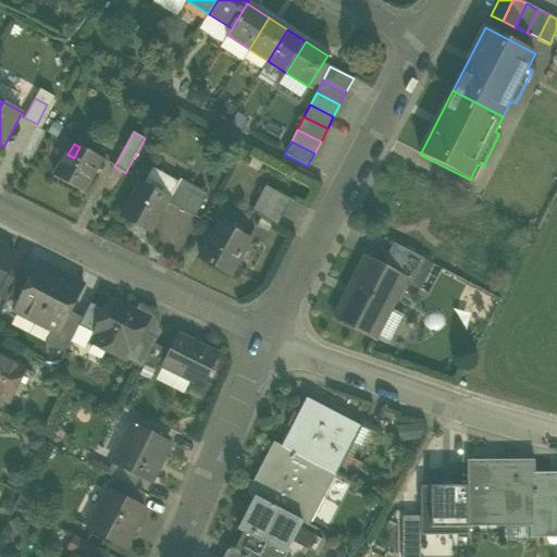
[(56,178),(85,194),(103,160),(79,147),(74,158),(67,155),(56,178)]
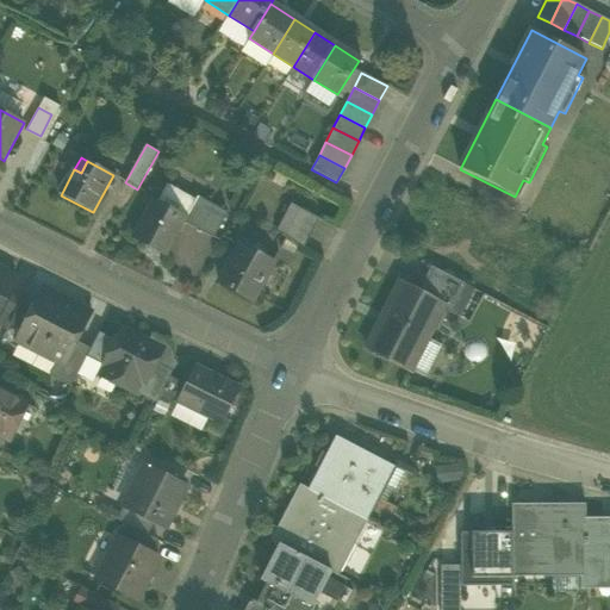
[(167,186),(157,201),(186,217),(194,201),(167,186)]
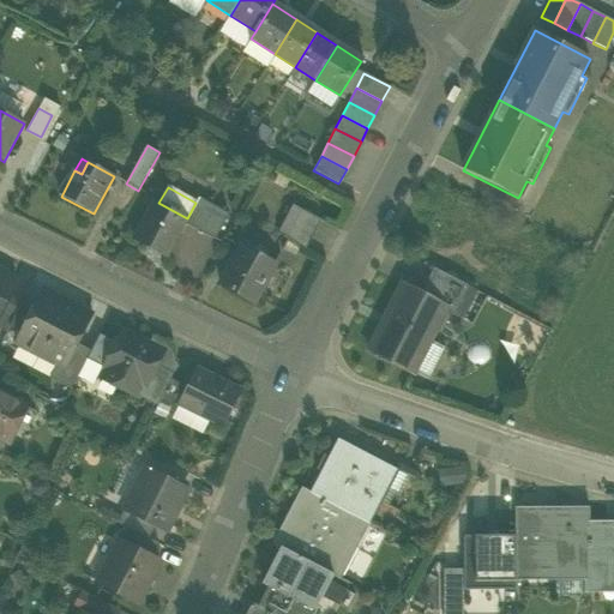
[(184,223),(215,240),(228,215),(199,198),(196,203),(187,218),(184,223)]
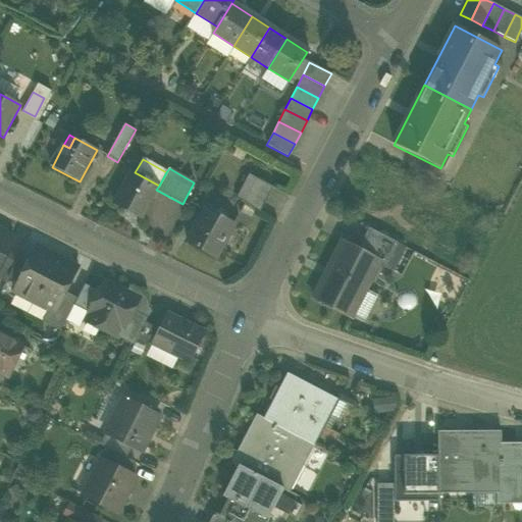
[(156,190),(159,186),(135,172),(132,170),(114,203),(141,217),(156,190)]
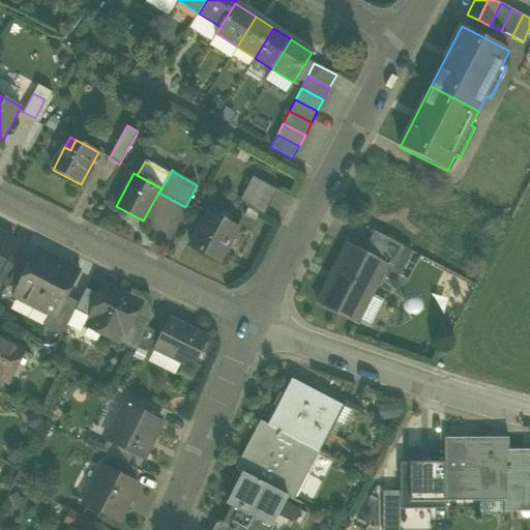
[(241,200),(265,211),(277,186),(254,175),(241,200)]
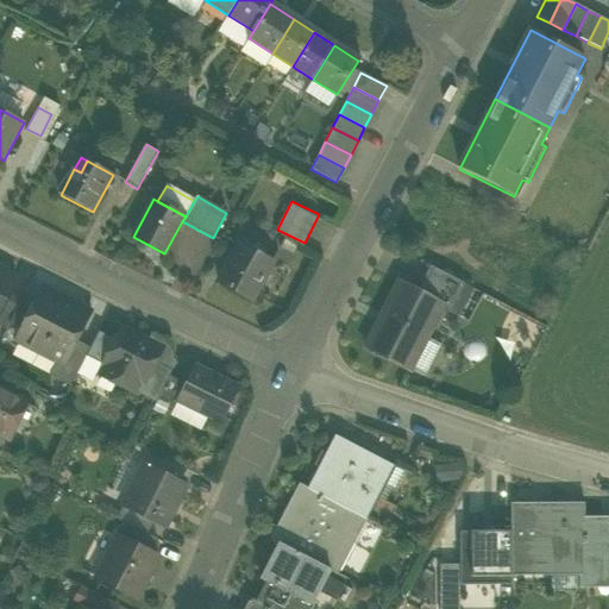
[(218,283),(251,301),(272,263),(239,244),(218,283)]
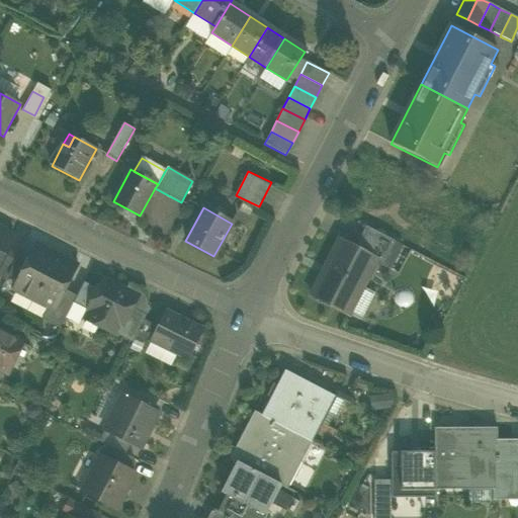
[(0,261),(13,236),(4,232),(5,230),(0,227),(0,261)]
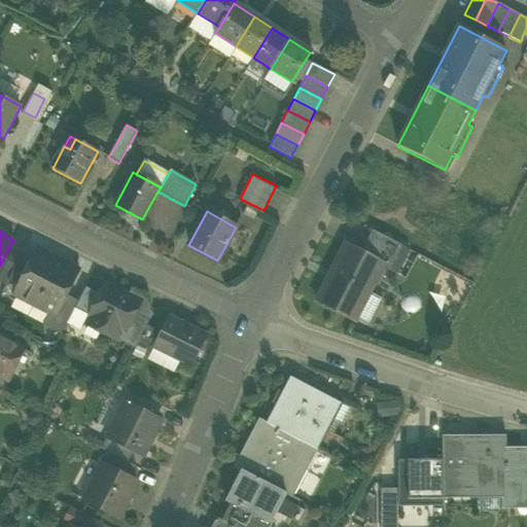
[(402,246),(377,233),(366,252),(387,261),(386,265),(391,268),(402,246)]
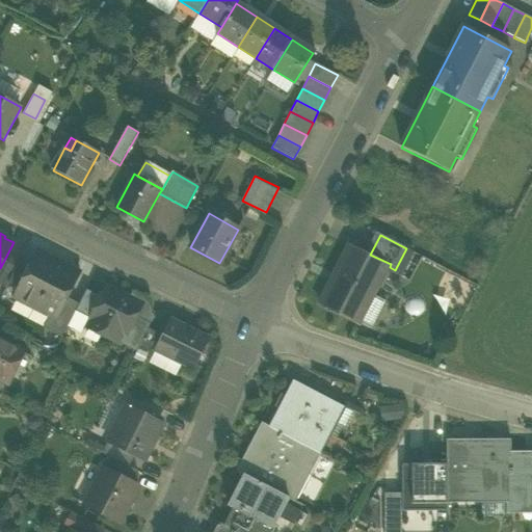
[(388,271),(390,267),(391,264),(370,255),(352,244),(340,267),(339,266),(320,301),(361,322),(374,296),(388,271)]
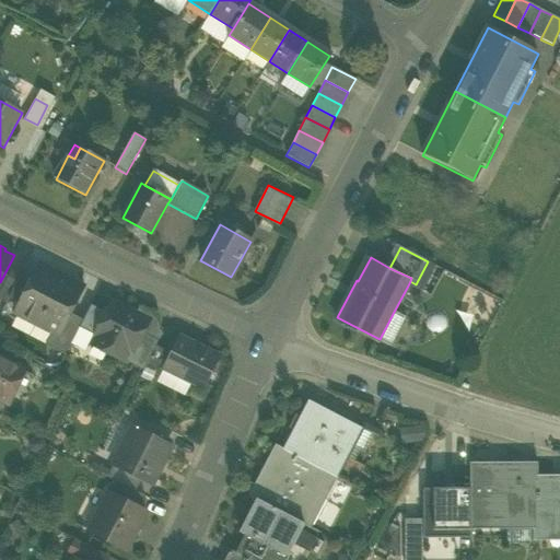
[(410,281),(408,286),(422,292),(435,266),(428,261),(416,284),(410,281)]
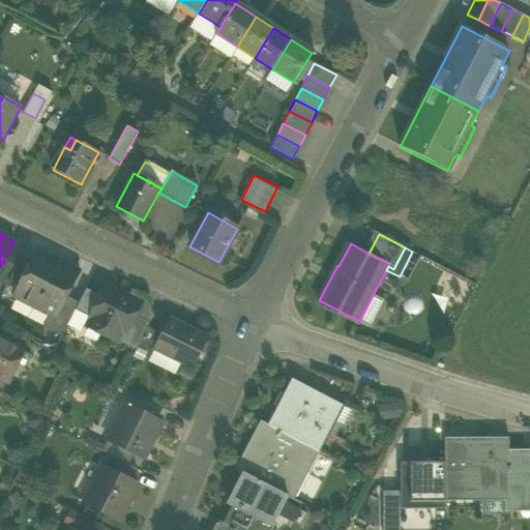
[(49,315),(55,318),(65,296),(78,272),(37,251),(30,266),(19,288),(15,297),(49,315)]
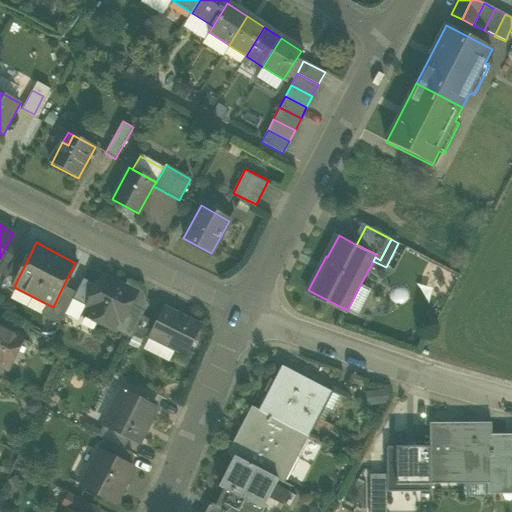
[(8,273),(19,251),(9,246),(0,264),(0,273),(6,276),(8,273)]
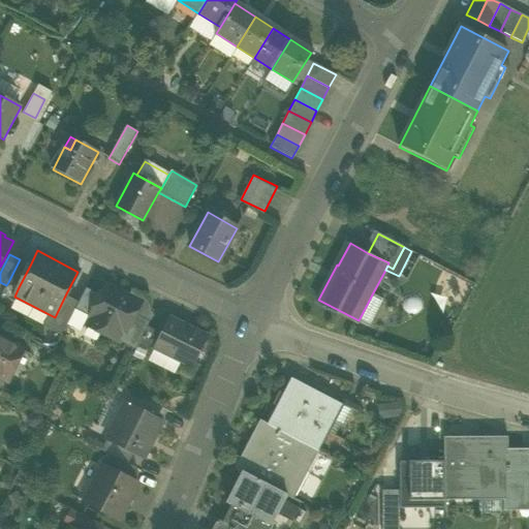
[(8,282),(19,287),(30,266),(20,259),(8,282)]
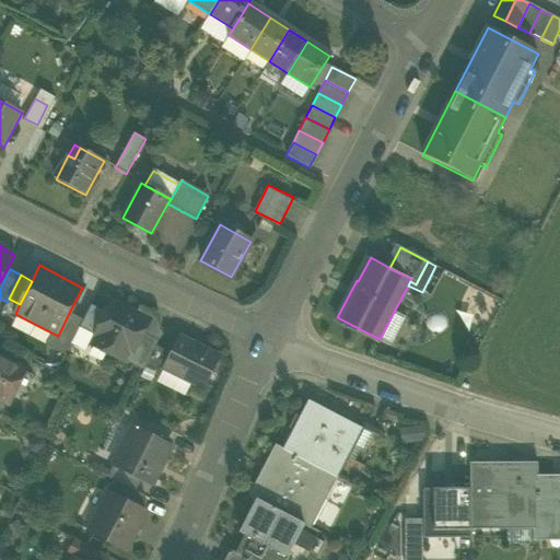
[(104,352),(126,363),(126,362),(130,354),(133,356),(143,334),(150,321),(136,314),(111,301),(105,313),(94,336),(97,337),(108,342),(104,352)]
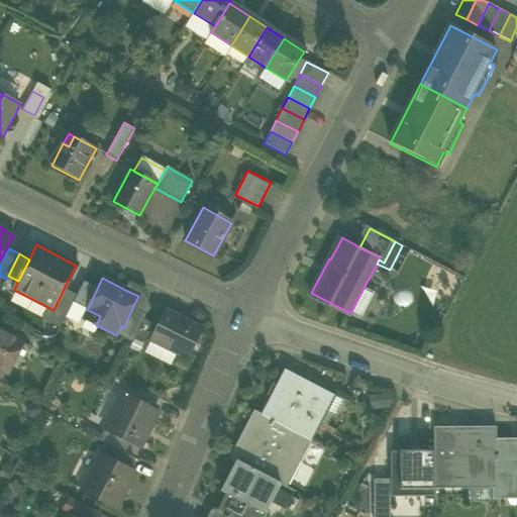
[(84,282),(77,296),(73,303),(87,310),(97,289),(84,282)]
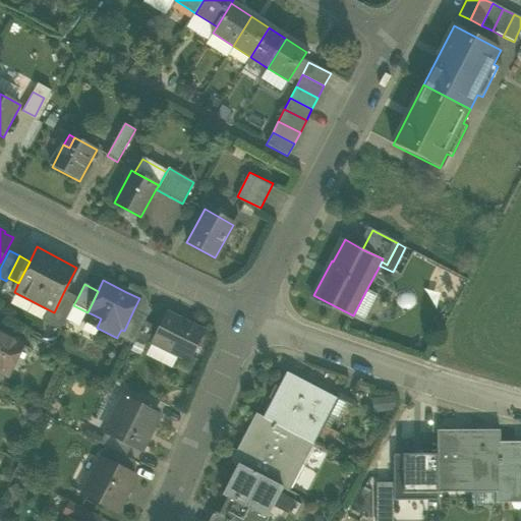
[(129,285),(126,292),(139,298),(133,310),(148,317),(150,312),(143,292),(129,285)]
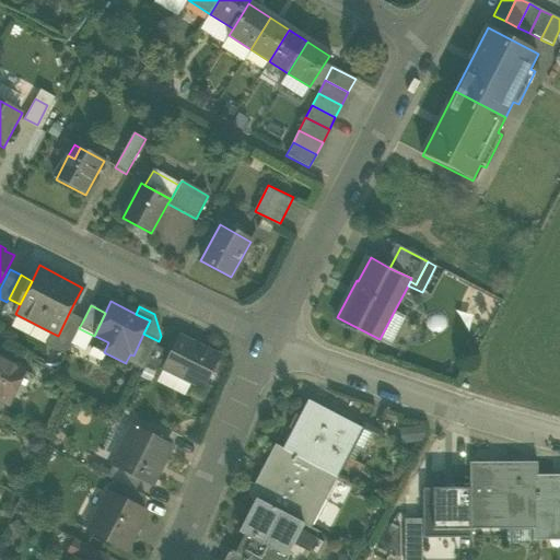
[(407,318),(394,312),(380,339),(392,346),(407,318)]
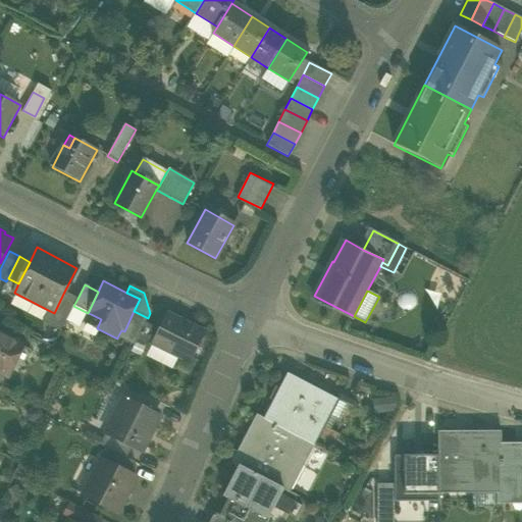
[(69,315),(73,306),(77,299),(64,292),(54,313),(48,310),(42,321),(61,331),(69,315)]
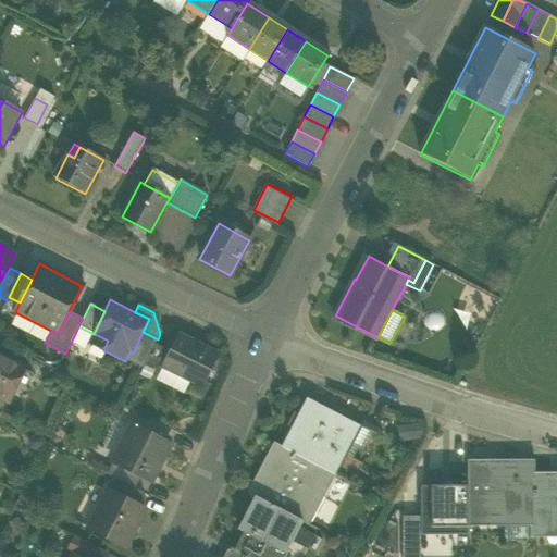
[(74,336),(91,345),(97,335),(94,334),(78,326),(74,336)]
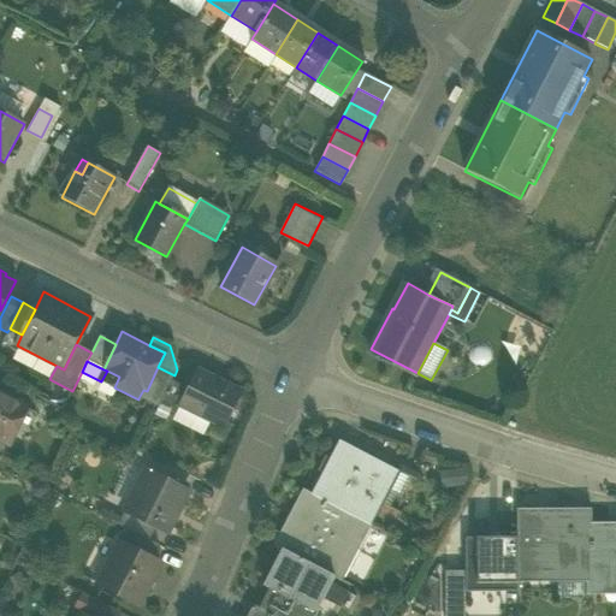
[(158,408),(160,403),(171,380),(175,375),(158,367),(147,391),(143,390),(138,398),(158,408)]
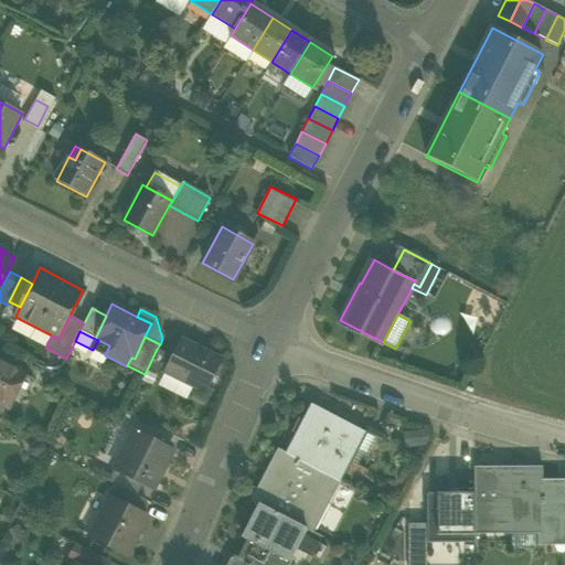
[(93,350),(105,355),(109,345),(98,340),(93,350)]
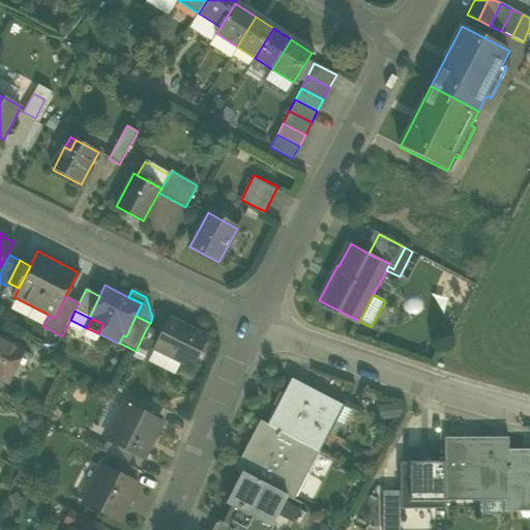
[(181,362),(193,367),(207,339),(170,320),(155,349),(181,362)]
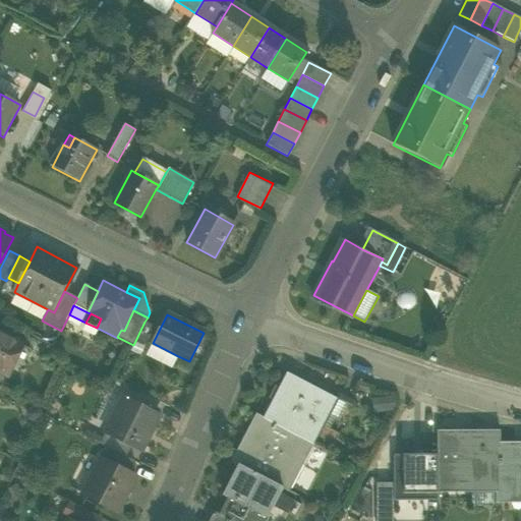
[(155,327),(145,322),(135,341),(146,346),(155,327)]
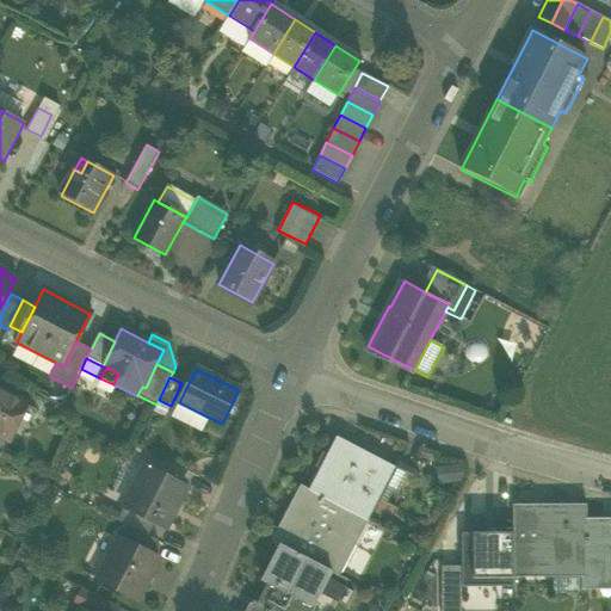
[(0,434),(7,438),(8,437),(24,405),(0,392),(0,434)]
